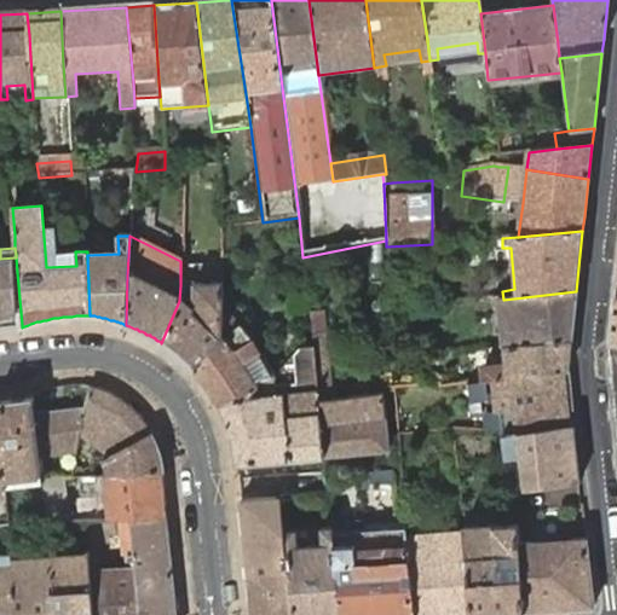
[(0,328),(22,325),(17,272),(16,257),(0,259),(0,328)]
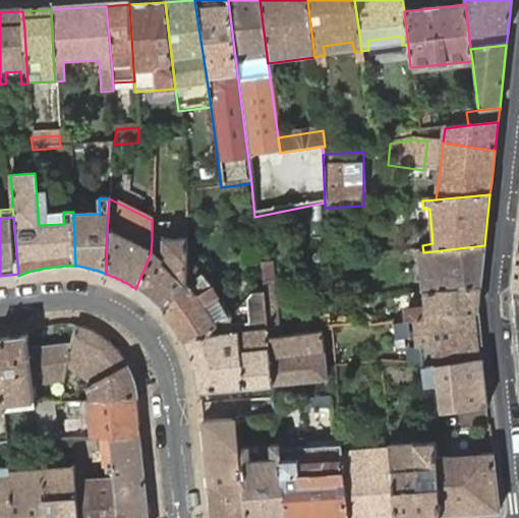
[(186,240),(185,225),(164,225),(164,240),(186,240)]
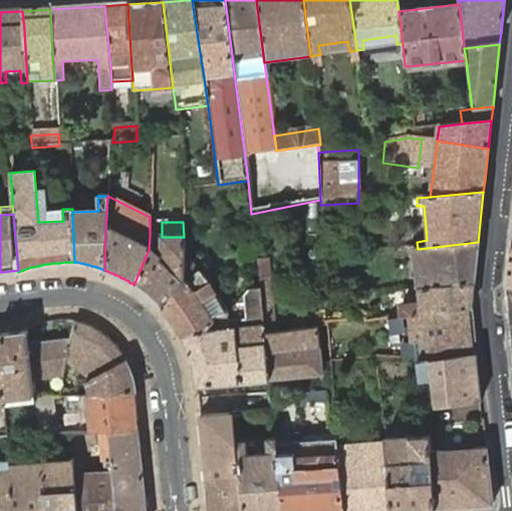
[(160,237),(150,237),(150,246),(149,250),(134,285),(137,286),(139,288),(140,289),(142,290),(144,292),(146,294),(148,295),(150,297),(152,298),(152,299),(153,300),(155,301),(155,302),(156,303),(157,304),(158,305),(159,305),(160,307),(184,280),(184,264),(184,237),(162,237),(160,237)]
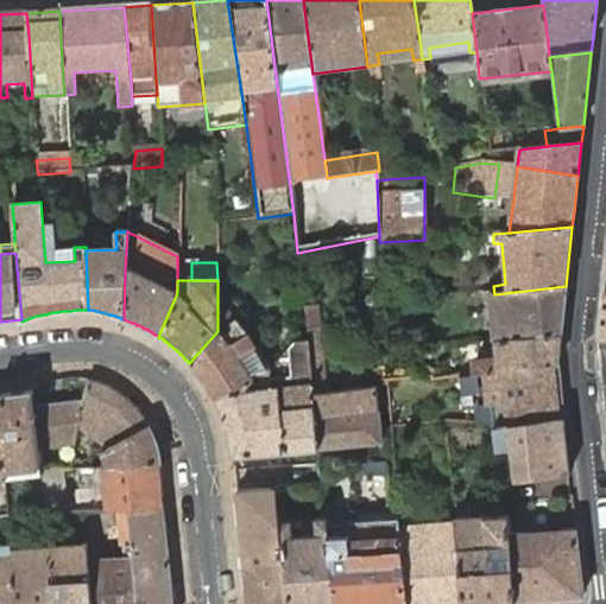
[(494,294),(487,296),(491,343),(492,343),(561,336),(566,286),(494,294)]
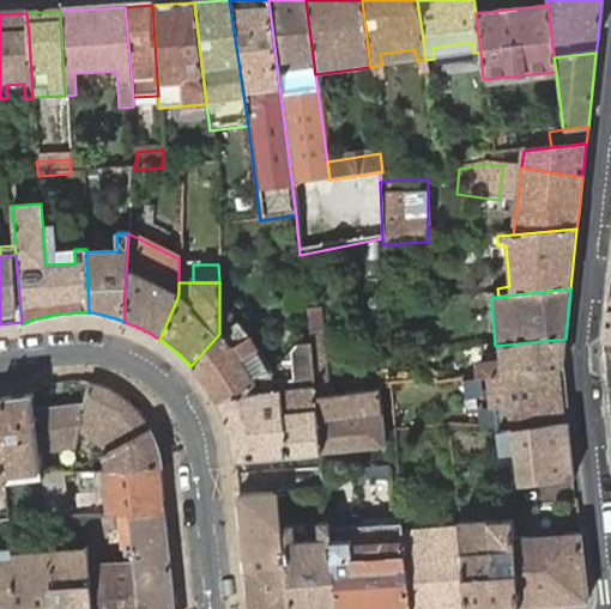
[(213,397),(213,399),(246,396),(255,384),(254,379),(270,376),(249,343),(260,334),(235,306),(224,314),(223,312),(219,315),(219,334),(191,366),(192,367),(194,370),(195,372),(197,375),(199,377),(200,379),(203,381),(204,383),(205,385),(206,387),(207,388),(209,389),(209,391),(210,393),(211,394),(212,396),(213,397)]
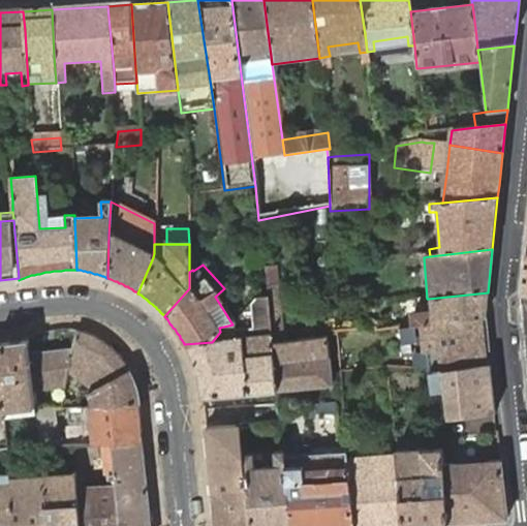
[(275,273),(265,273),(267,299),(270,336),(271,346),(275,393),(329,389),(324,340),(281,345),(275,273)]
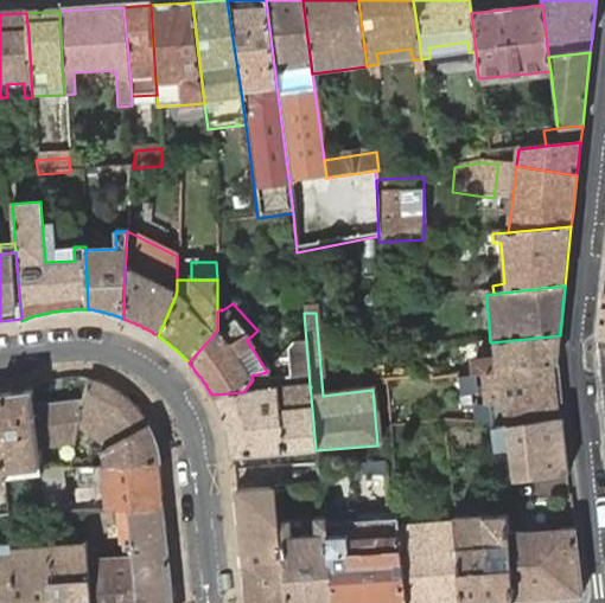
[(556,366),(560,335),(491,342),(492,360),(471,363),(472,376),(482,374),(556,366)]
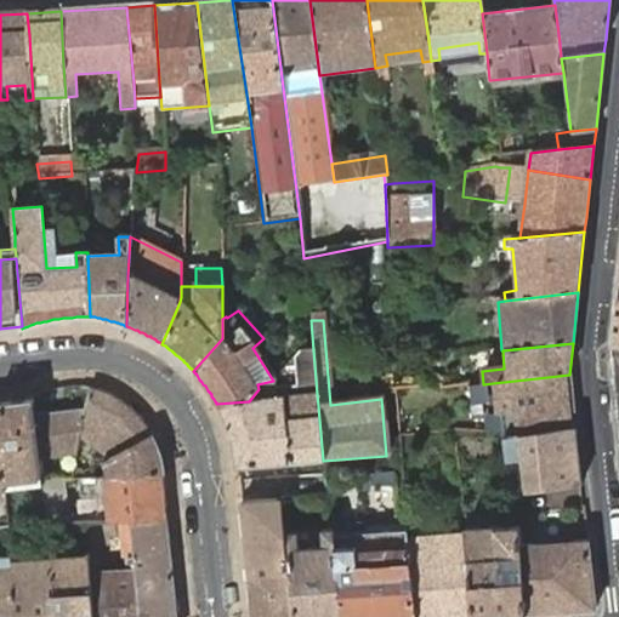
[(237,469),(323,461),(318,406),(317,394),(313,350),(299,352),(291,360),(295,388),(274,389),(273,381),(257,384),(259,389),(249,401),(216,404),(219,406),(220,410),(221,412),(222,415),(223,418),(225,421),(226,424),(227,427),(227,430),(230,434),(231,438),(232,443),(232,447),(233,451),(233,456),(234,460),(234,464),(236,469),(237,469)]
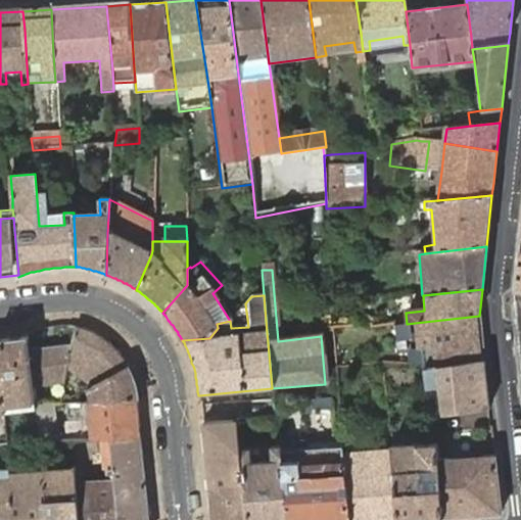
[(407,324),(405,324),(409,350),(419,349),(422,349),(432,347),(435,368),(484,361),(479,316),(415,323),(407,324)]
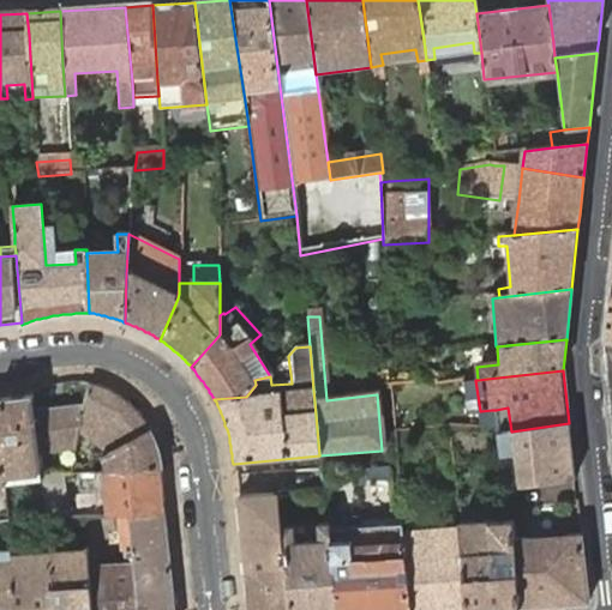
[(94,386),(89,385),(84,406),(78,434),(108,456),(150,433),(148,429),(145,426),(144,422),(142,420),(139,416),(137,414),(133,410),(131,409),(127,405),(124,403),(120,399),(115,397),(112,394),(107,392),(103,391),(99,388),(94,386)]
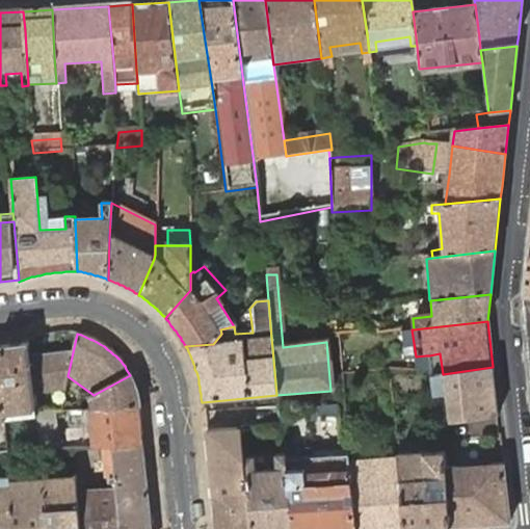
[(27,344),(0,347),(0,392),(4,423),(36,419),(35,415),(35,407),(33,407),(32,393),(28,358),(27,344)]
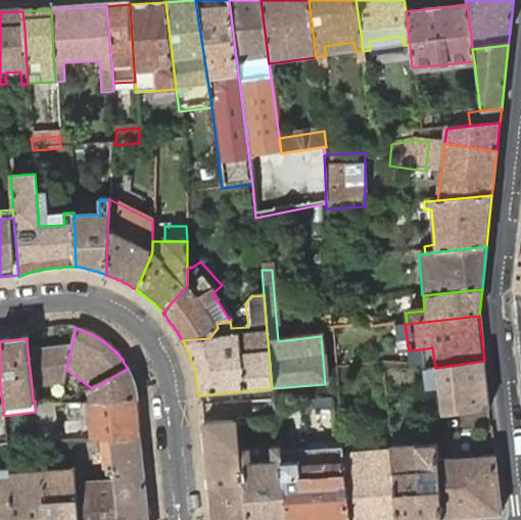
[(66,370),(72,346),(28,351),(32,386),(51,384),(54,407),(56,406),(60,406),(63,381),(66,370)]
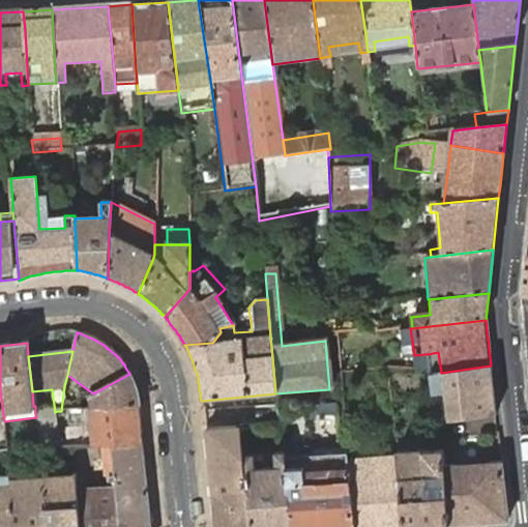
[(496,413),(491,366),(441,373),(431,374),(433,393),(445,392),(447,412),(436,413),(438,421),(448,419),(475,416),(496,413)]
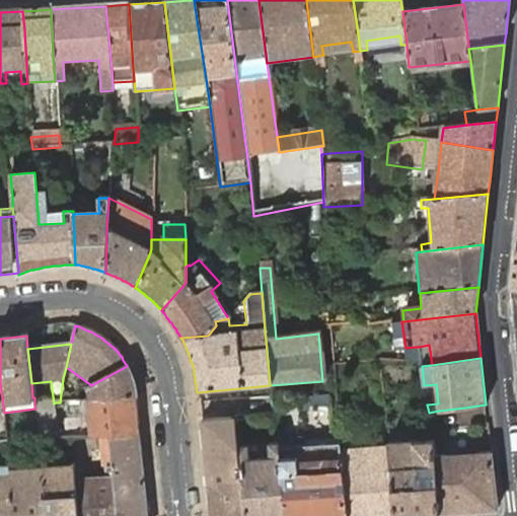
[(128,367),(127,366),(91,385),(77,392),(77,401),(87,400),(136,397),(136,395),(136,393),(136,392),(135,390),(135,388),(135,387),(134,386),(134,383),(133,382),(133,380),(132,378),(132,377),(131,374),(130,373),(129,371),(129,369),(128,367)]
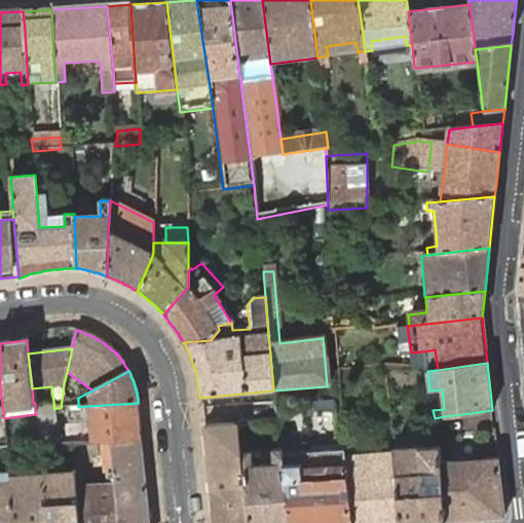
[(138,404),(138,403),(88,406),(91,444),(100,443),(111,443),(140,441),(137,404),(138,404)]
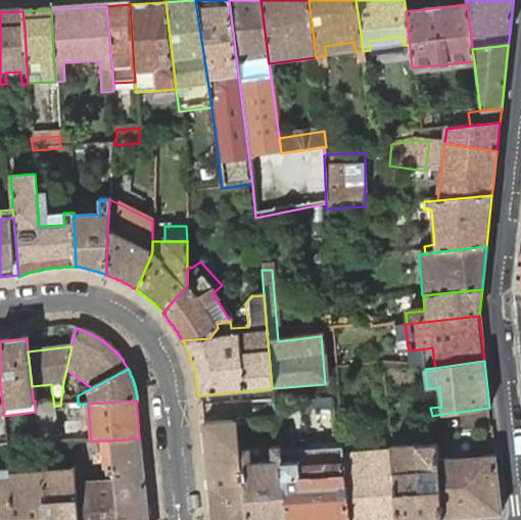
[(35,408),(36,412),(39,444),(56,443),(52,406),(35,408)]
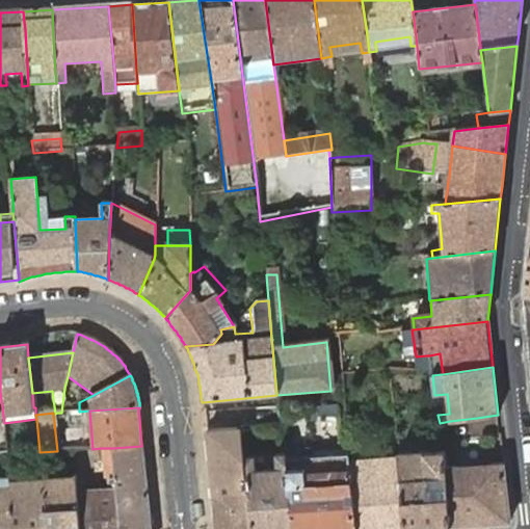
[(252,528),(248,494),(244,459),(241,428),(206,431),(213,497),(216,528),(252,528)]
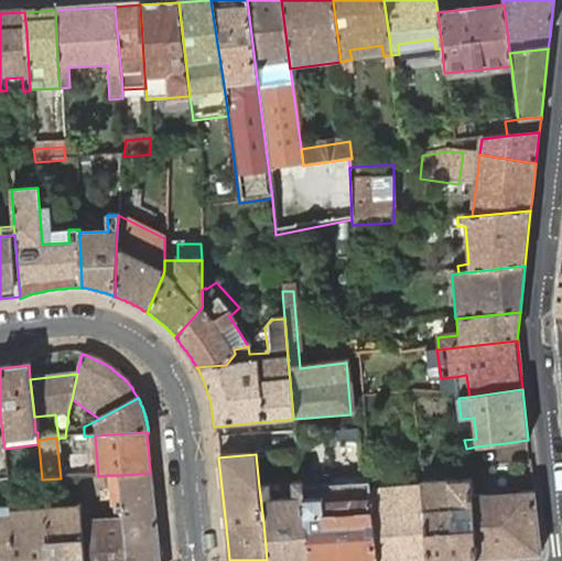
[(159,560),(150,473),(119,475),(123,525),(126,560),(159,560)]
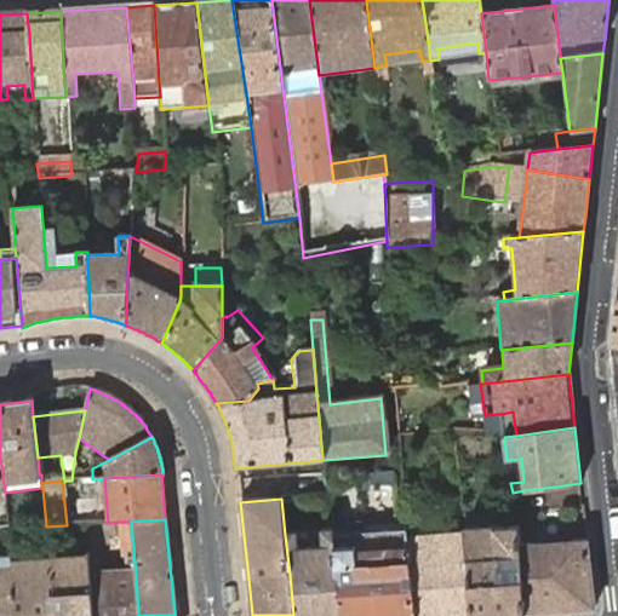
[(138,615),(136,576),(131,522),(118,522),(124,579),(89,580),(91,593),(92,615),(138,615)]
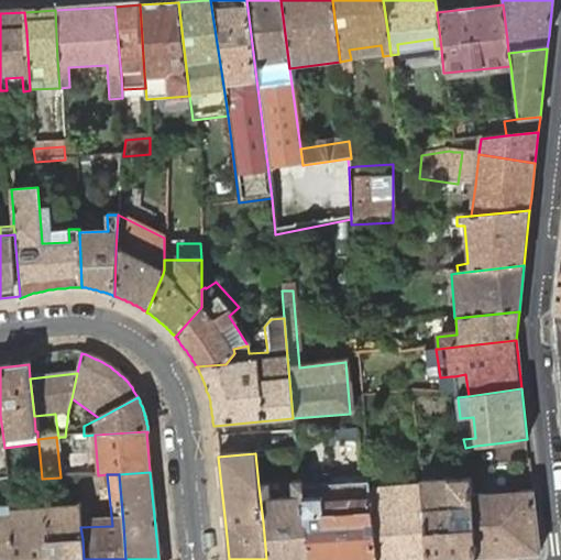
[(422,489),(428,559),(475,559),(471,495),(469,480),(421,483),(422,489)]
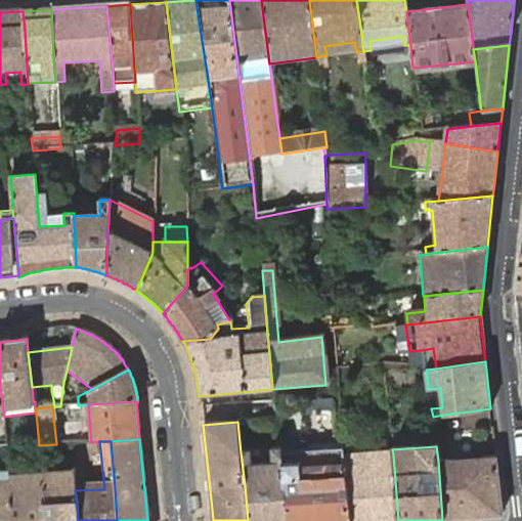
[(287,520),(281,465),(280,454),(279,449),(271,449),(272,463),(251,465),(250,451),(241,452),(245,486),(248,520),(287,520)]
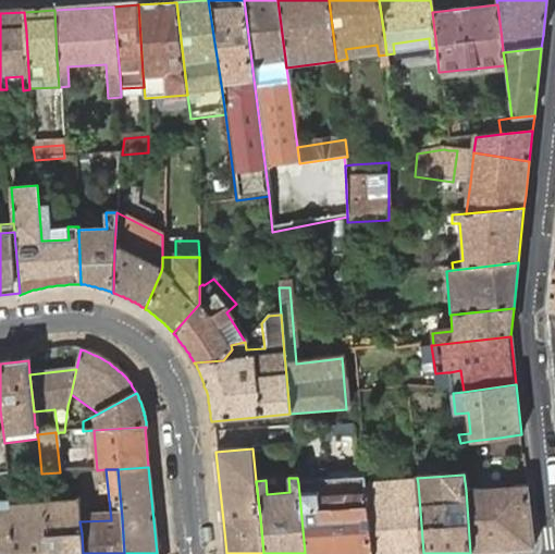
[(371,553),(366,496),(365,488),(364,479),(356,480),(298,483),(299,494),(305,553),(371,553)]
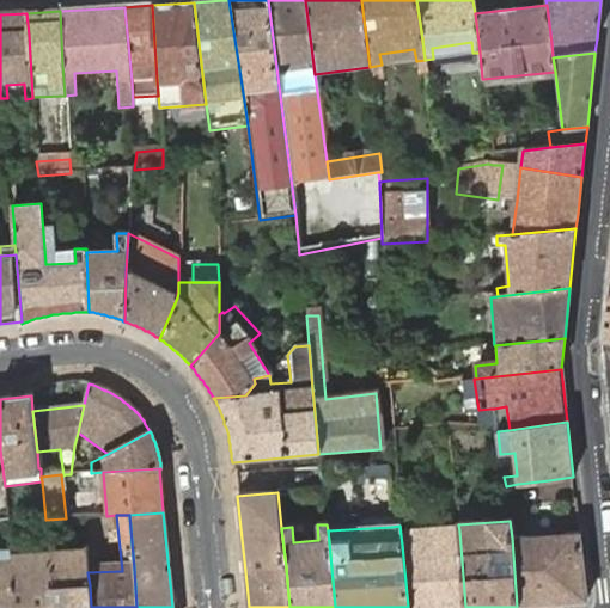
[(402,545),(408,607),(465,607),(459,530),(401,535),(402,545)]
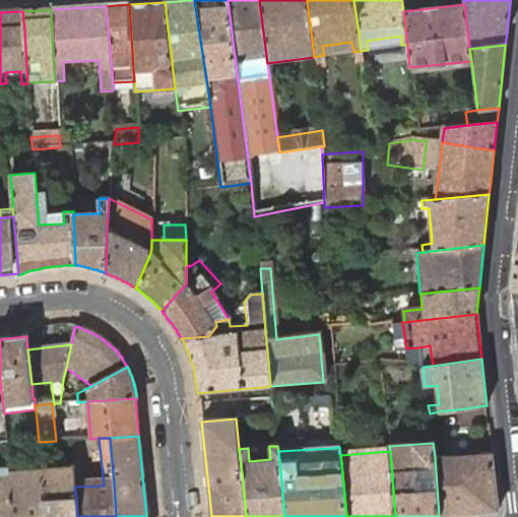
[(498,512),(492,454),(435,457),(439,516),(498,512)]
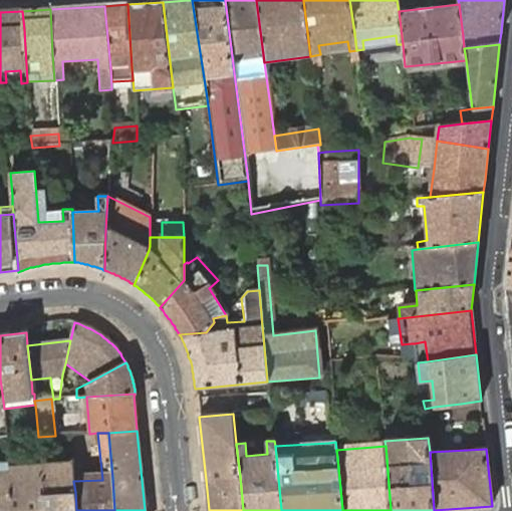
[(13,510),(10,467),(10,462),(0,463),(0,510),(13,510)]
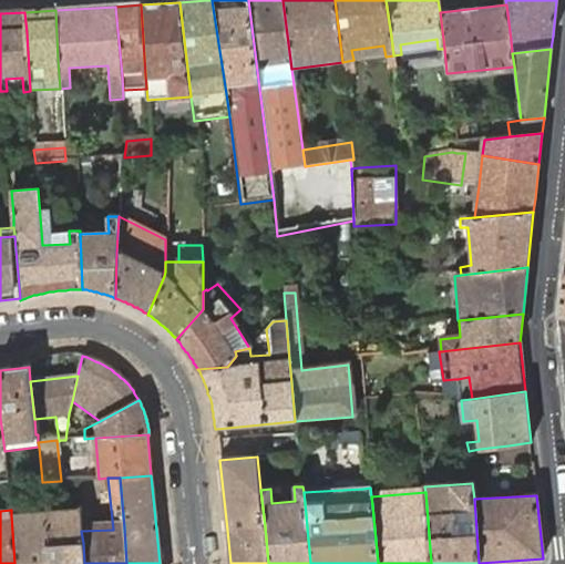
[(79,512),(48,513),(50,529),(50,545),(48,545),(49,563),(84,563),(83,543),(81,531),(79,512)]
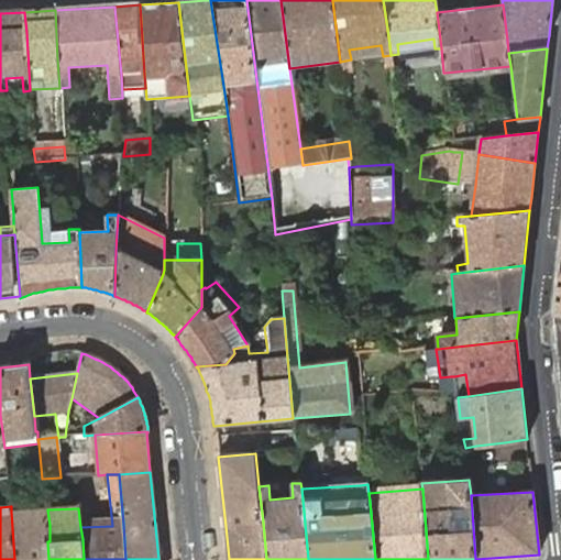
[(50,525),(47,509),(11,512),(14,559),(48,559),(47,541),(50,541),(50,525)]
